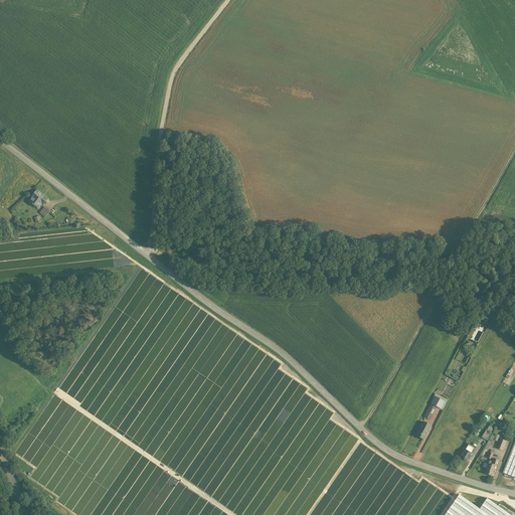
[(47,198),(37,190),(31,197),(42,205),(47,198)]
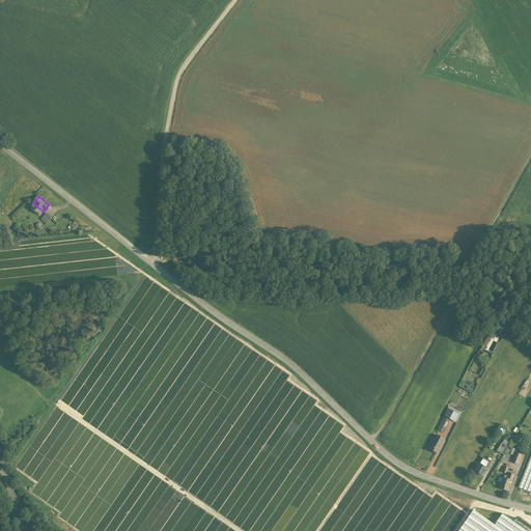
[(52,217),(46,213),(40,219),(47,223),(52,217)]
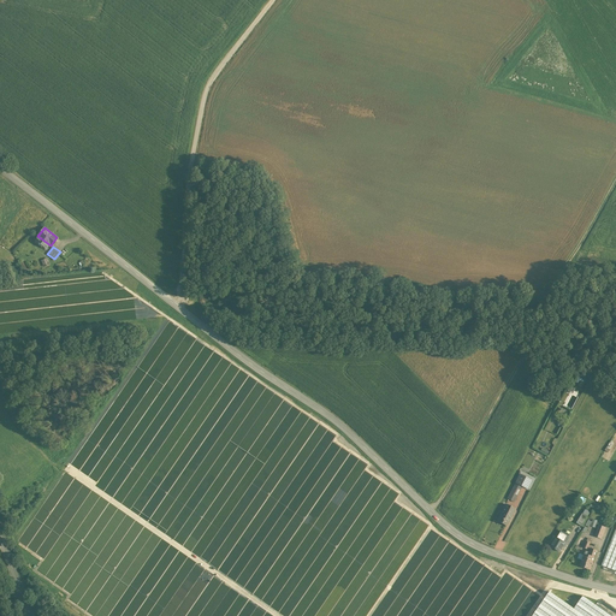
[(573,409),(578,397),(569,394),(564,404),(573,409)]
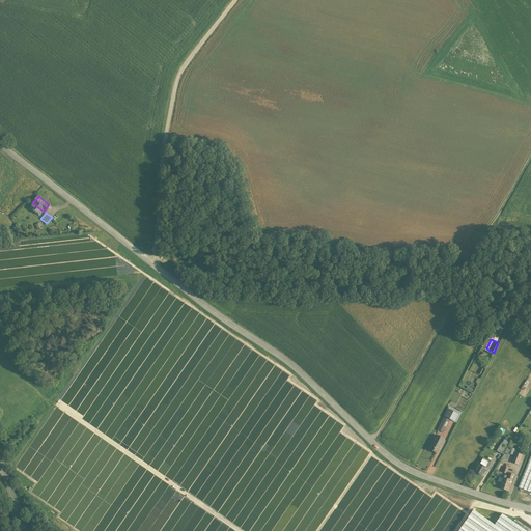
[(458,414),(449,410),(445,417),(450,419),(454,421),(458,414)]
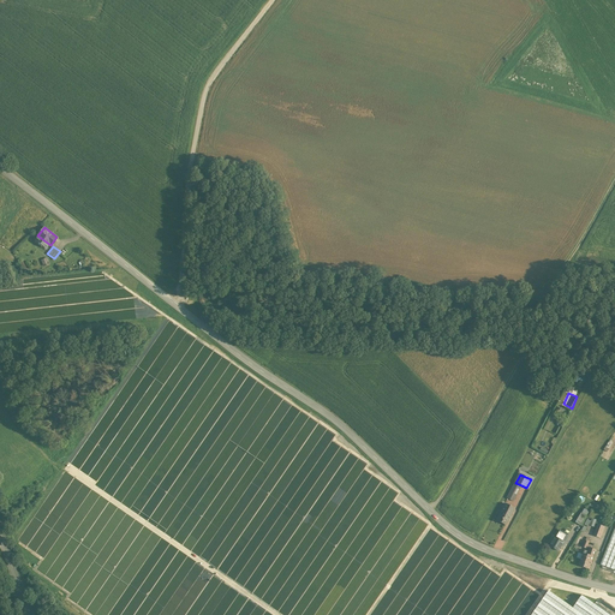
[(515,483),(509,493),(515,496),(521,485),(515,483)]
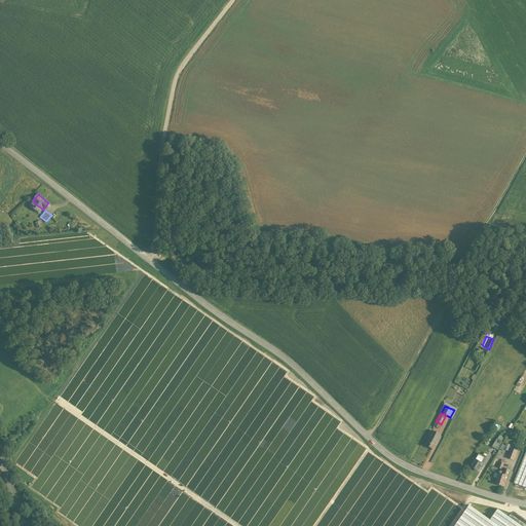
[(440,435),(433,430),(425,445),(433,449),(440,435)]
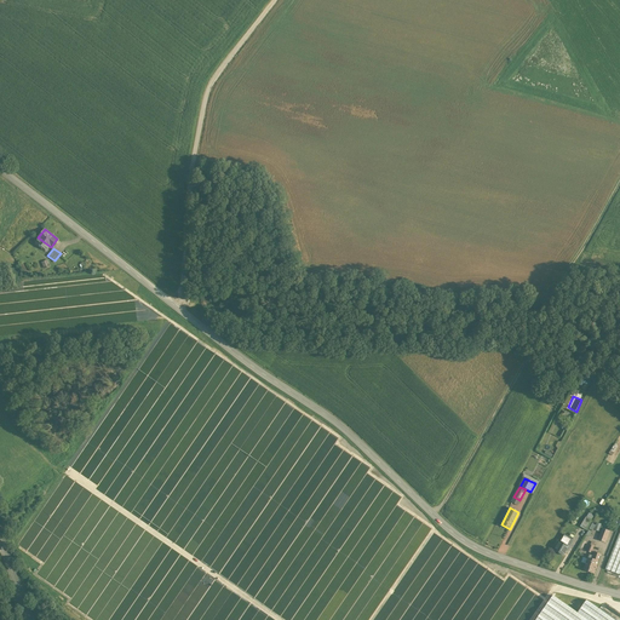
[(592,521),(586,517),(580,527),(586,530),(592,521)]
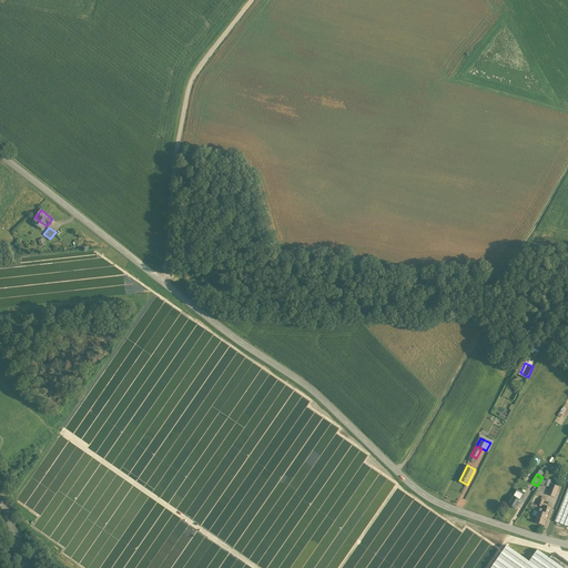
[(546,480),(543,479),(540,484),(548,487),(551,480),(547,478),(546,480)]
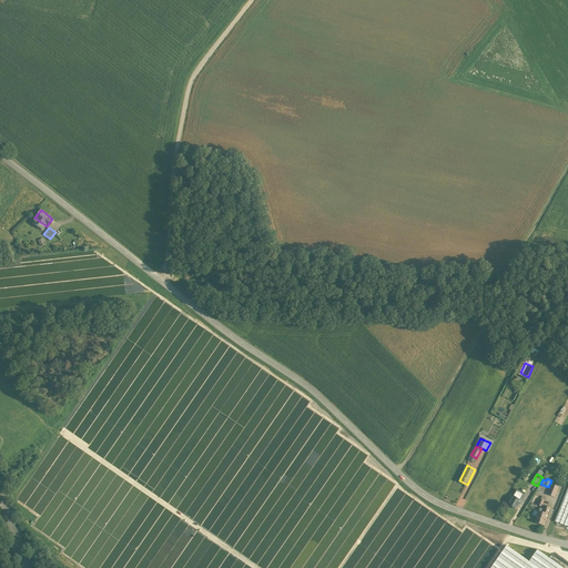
[(553,484),(548,495),(556,497),(559,487),(553,484)]
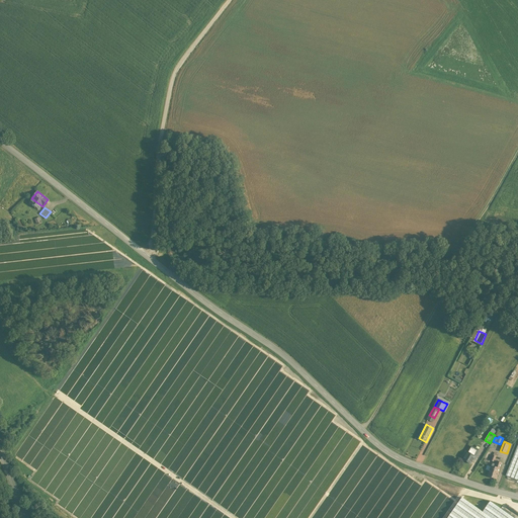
[(517,445),(506,476),(517,480),(517,445)]
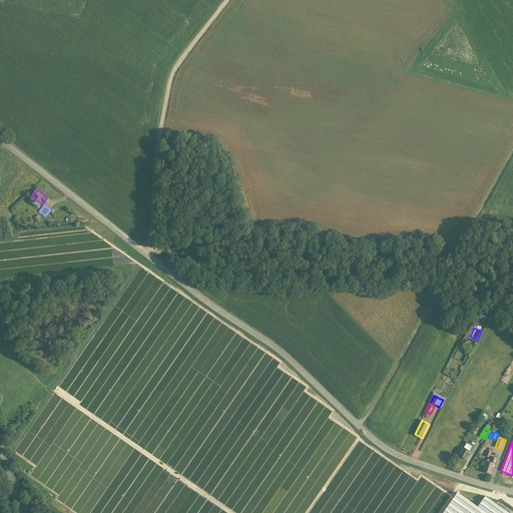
[(474,447),(467,442),(464,448),(460,455),(466,460),(471,452),(474,447)]
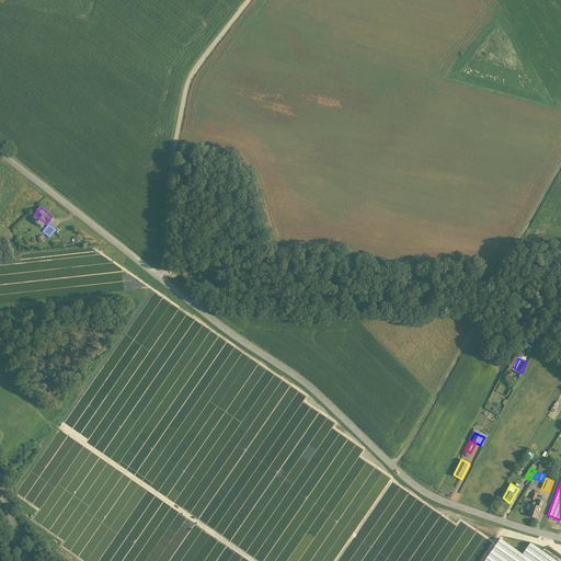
[(538,503),(534,502),(533,505),(528,504),(527,508),(531,510),(529,515),(538,518),(545,501),(539,499),(538,503)]
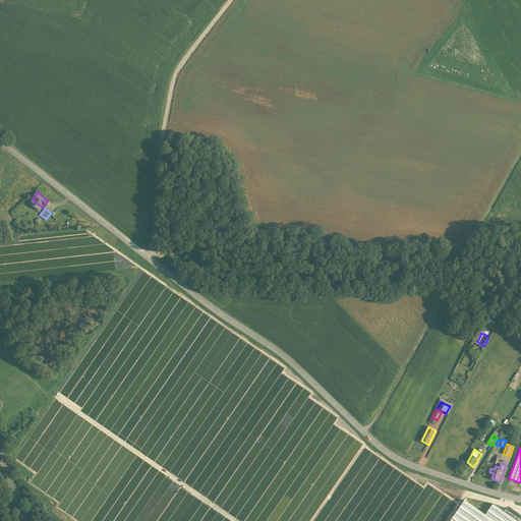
[(516,520),(504,512),(493,505),(485,515),(464,501),(450,520),(516,520)]
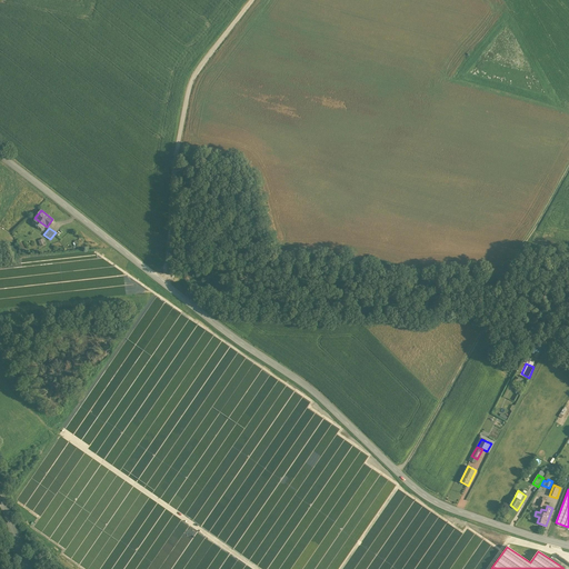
[(552,555),(550,559),(563,568),(568,568),(568,562),(556,555),(552,555)]
